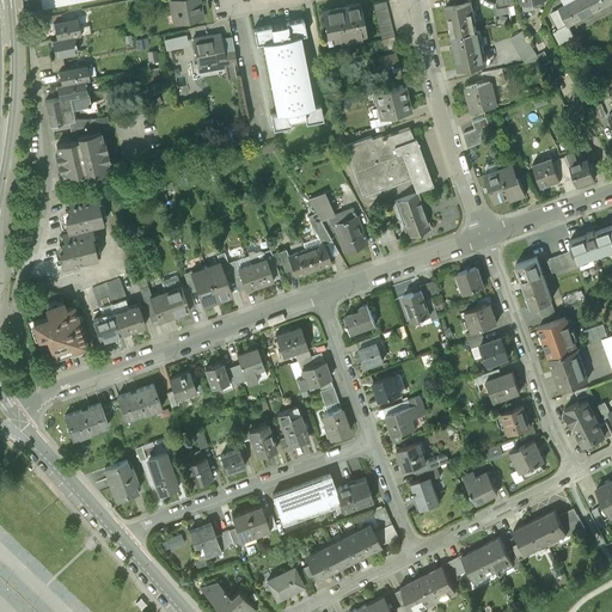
[(199,0),(170,0),(172,14),(177,14),(179,23),(203,18),(203,17),(201,18),(197,4),(200,2),(199,0)]
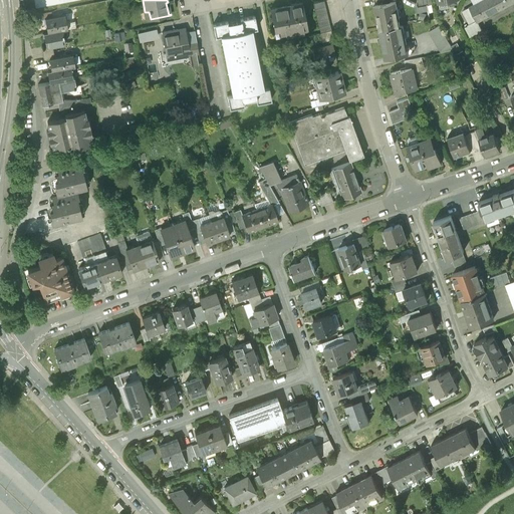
[(323,0),(313,3),(320,32),(330,29),(331,29),(323,0)]
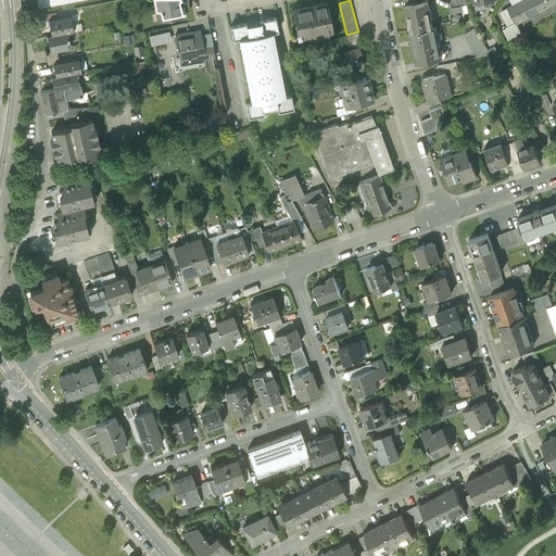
[(555,0),(520,0),(503,10),(510,25),(510,26),(517,22),(533,14),(533,15),(538,13),(536,12),(555,0)]
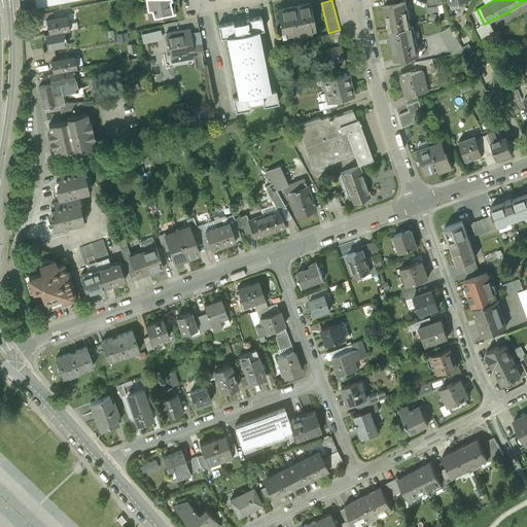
[(406,1),(384,5),(389,30),(411,25),(406,1)]
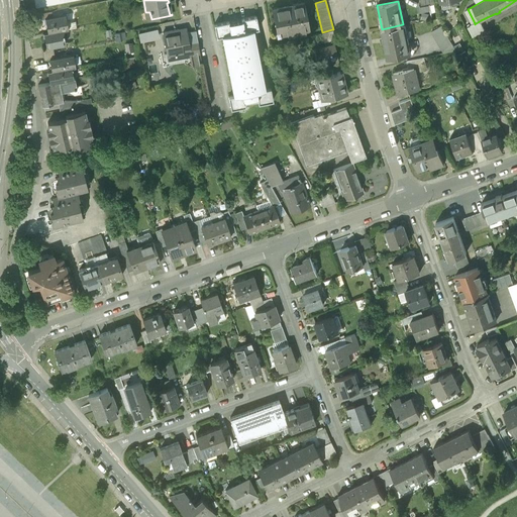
[(304,2),(272,8),(276,28),(281,27),(282,33),(309,27),(304,2)]
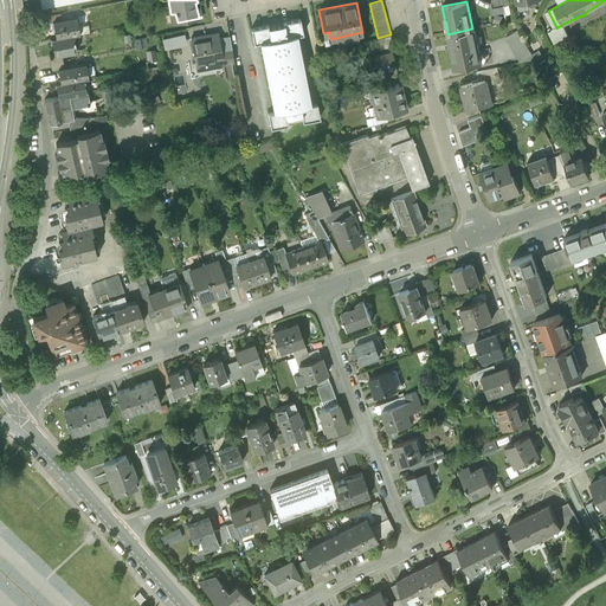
[(60,19),(53,21),(56,37),(56,38),(73,34),(79,33),(77,17),(60,19)]
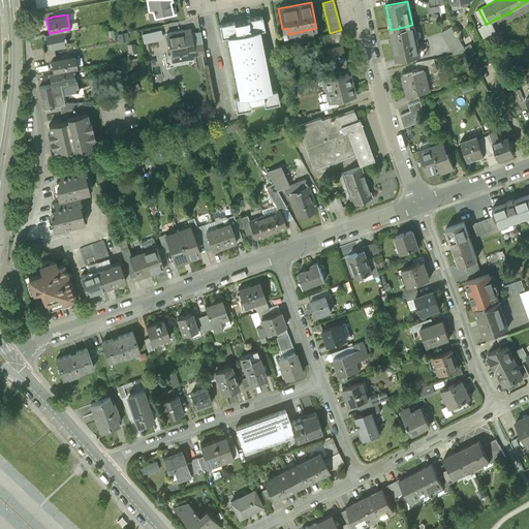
[(247,21),(235,23),(234,22),(219,24),(221,37),(226,36),(239,96),(234,97),(236,111),(251,107),(250,101),(262,99),(263,105),(279,102),(276,89),(271,90),(269,75),(266,60),(263,51),(259,30),(265,29),(265,28),(262,16),(247,19),(247,21)]
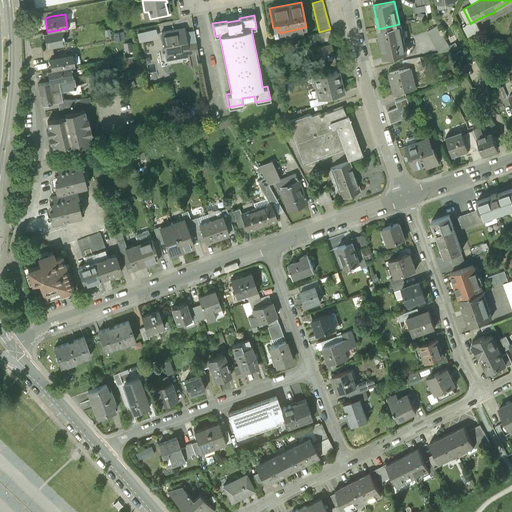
[(476,20),(470,24),(470,23),(464,27),(469,36),(481,29),(476,20)]
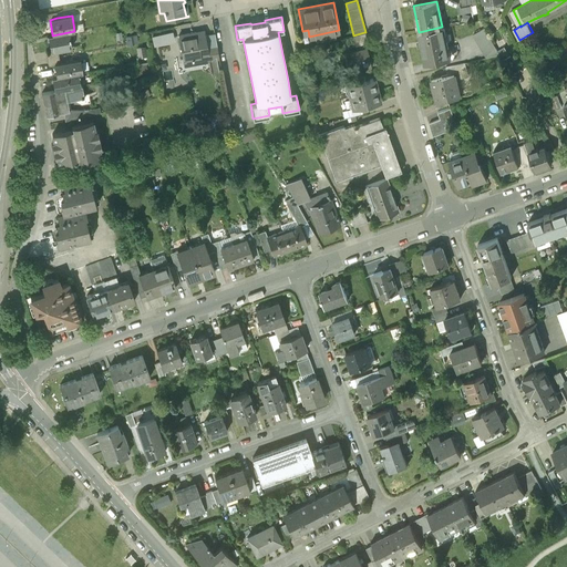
[(442,27),(419,32),(425,64),(451,59),(444,27),(442,27)]
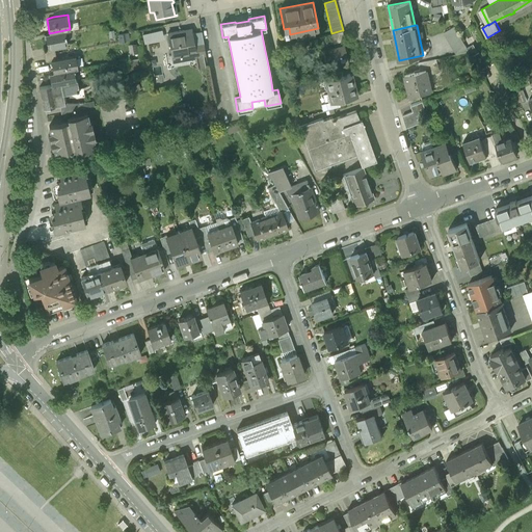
[(455,25),(444,31),(456,53),(469,50),(455,25)]
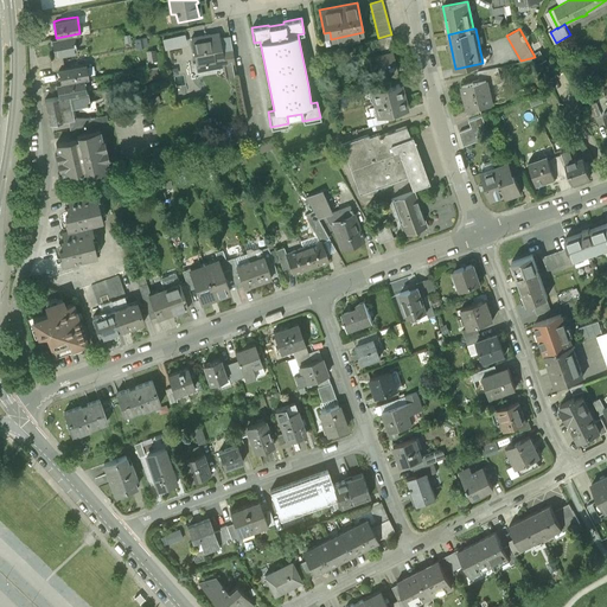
[(164,48),(185,43),(183,32),(161,37),(164,48)]
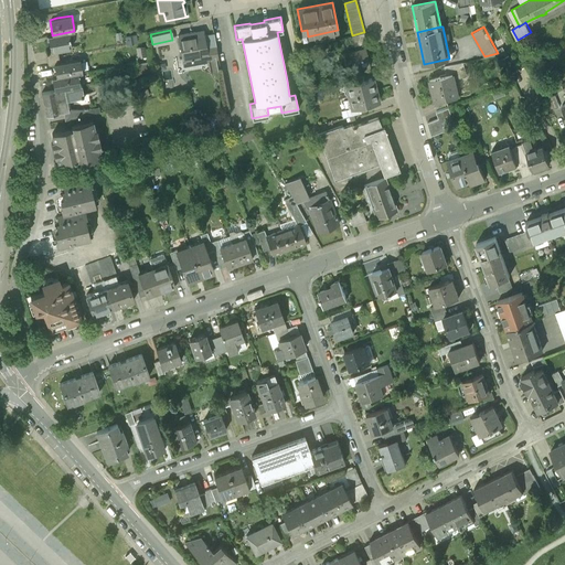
[(285,30),(283,30),(283,31),(277,32),(281,54),(286,53),(287,52),(288,49),(289,46),(285,30)]
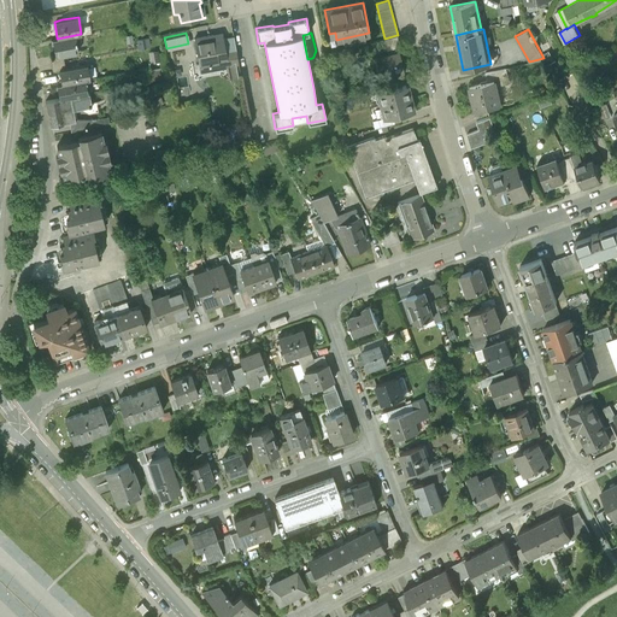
[(75,35),(57,39),(57,37),(52,39),(56,56),(63,54),(78,51),(75,35)]
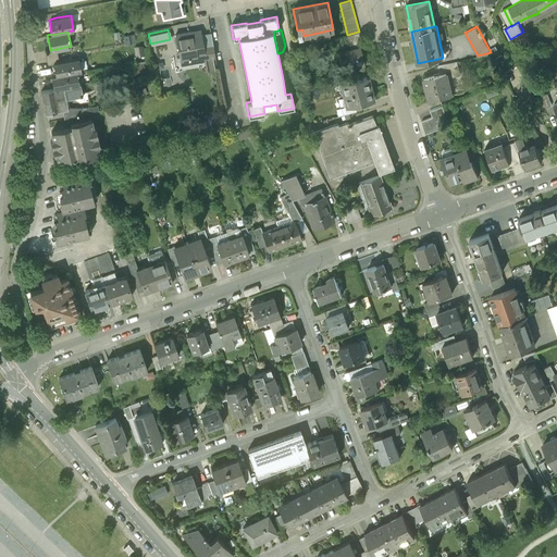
[(358,32),(347,35),(350,49),(359,47),(360,47),(362,47),(358,32)]
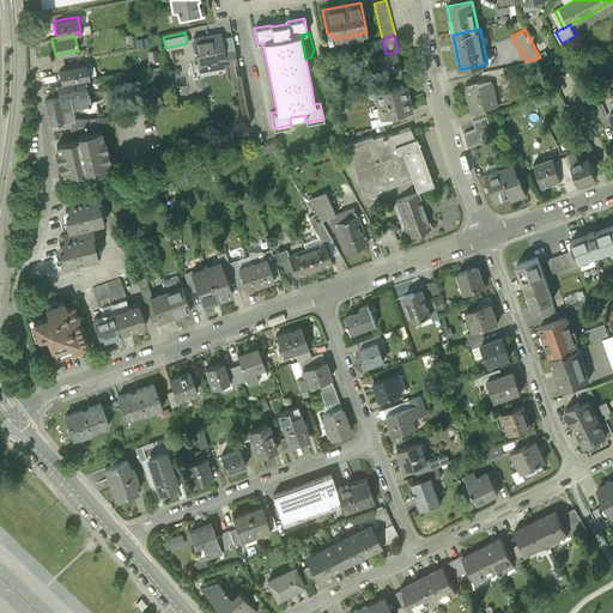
[(222,36),(204,40),(204,36),(193,38),(198,64),(224,59),(225,59),(224,50),(222,36)]
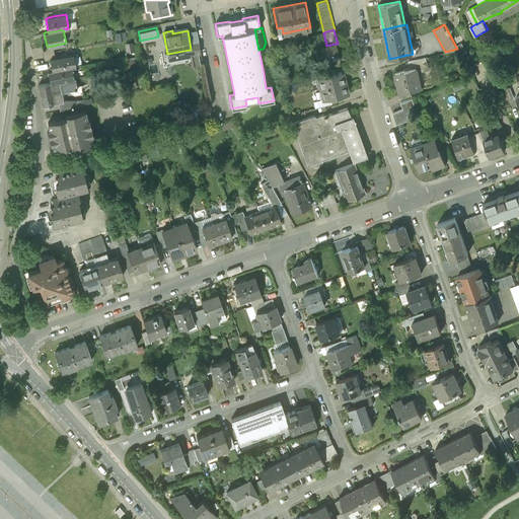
[(198,42),(190,43),(191,50),(190,50),(191,55),(201,53),(198,42)]
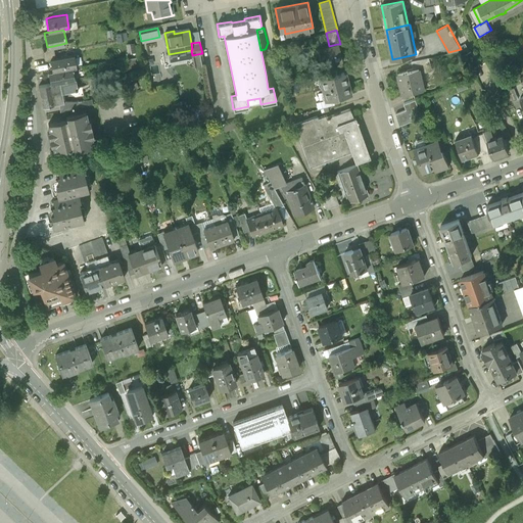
[(329,46),(317,49),(320,64),(341,59),(338,44),(337,44),(329,46)]
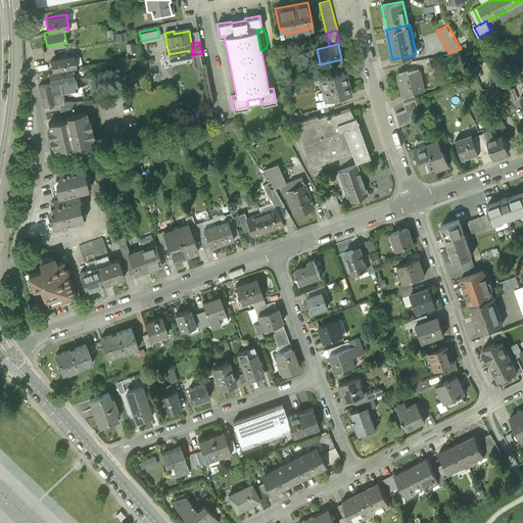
[(54,52),(43,54),(45,60),(50,59),(50,58),(55,57),(54,52)]
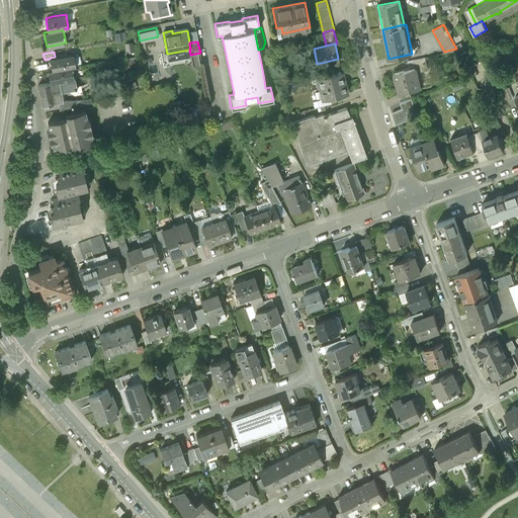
[(55,57),(50,58),(50,59),(52,70),(72,67),(76,66),(73,54),(55,57)]
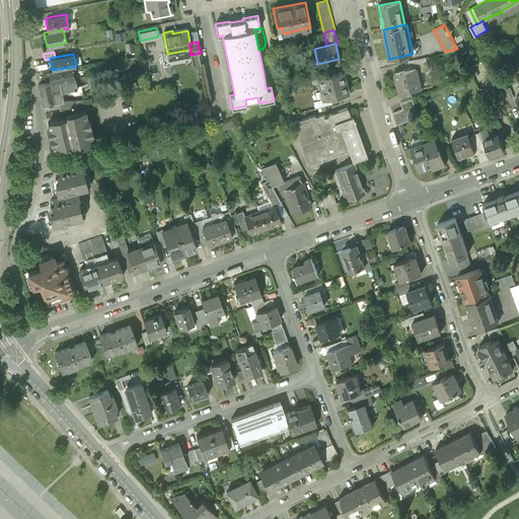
[(268,57),(261,59),(264,74),(271,72),(268,57)]
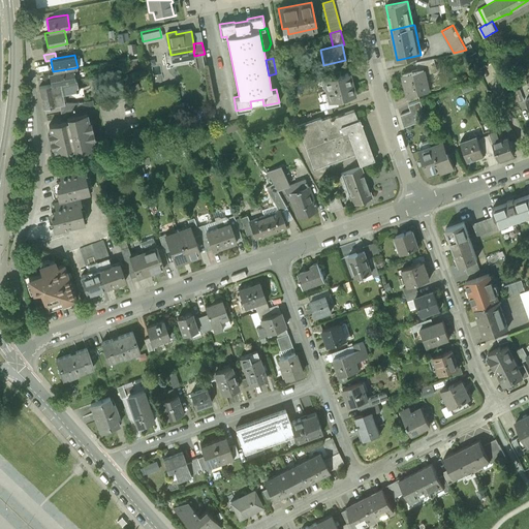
[(434,58),(416,62),(418,69),(424,68),(436,65),(434,58)]
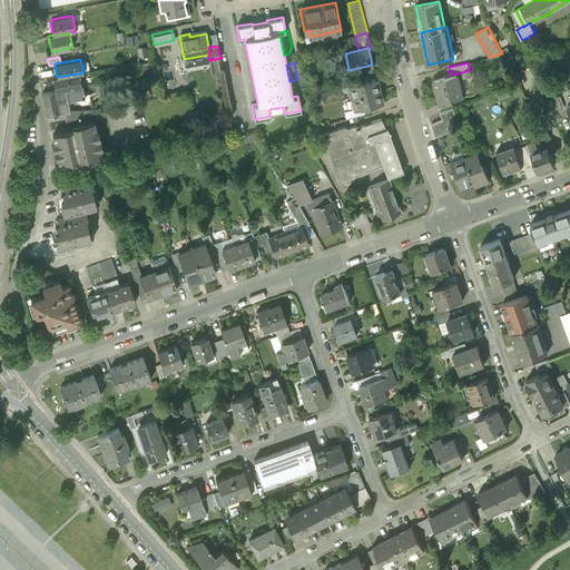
[(79,74),(57,77),(52,78),(55,90),(81,86),(79,74)]
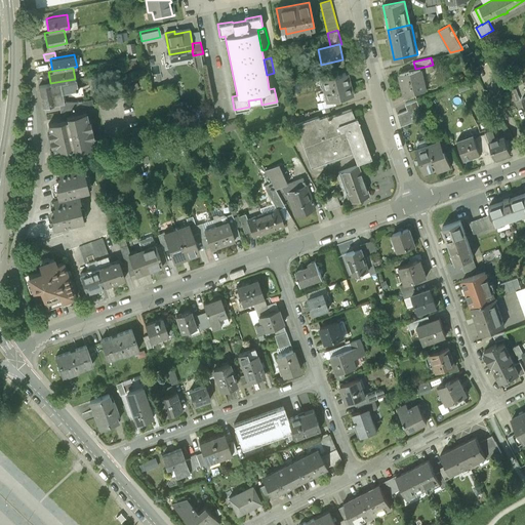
[(415,69),(400,73),(405,93),(415,91),(426,88),(420,68),(415,69)]
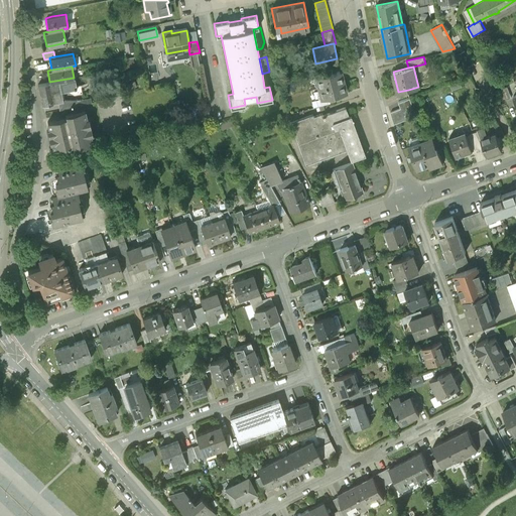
[(321,70),(308,73),(310,79),(315,78),(315,77),(316,77),(323,76),(321,70)]
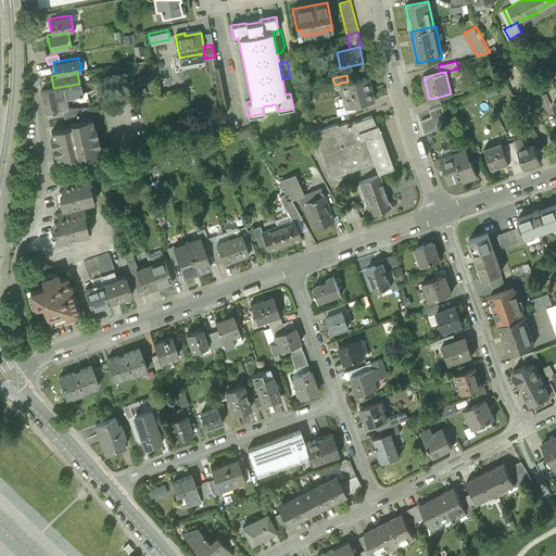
[(348,81),(341,83),(340,83),(340,84),(343,95),(369,88),(366,76),(365,76),(348,81)]
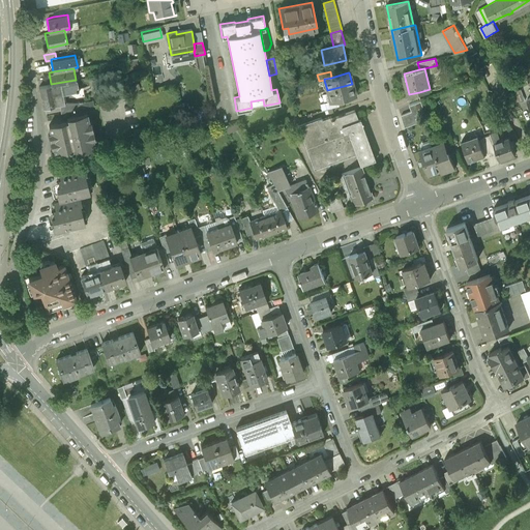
[(51,84),(39,86),(43,107),(55,105),(59,104),(64,102),(64,101),(63,93),(79,90),(77,79),(76,80),(51,84)]
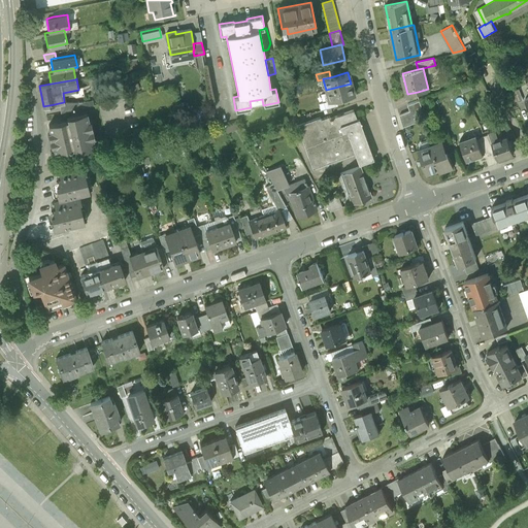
[(351,84),(326,90),(328,100),(328,101),(329,101),(329,100),(335,99),(353,95),(354,95),(351,84)]
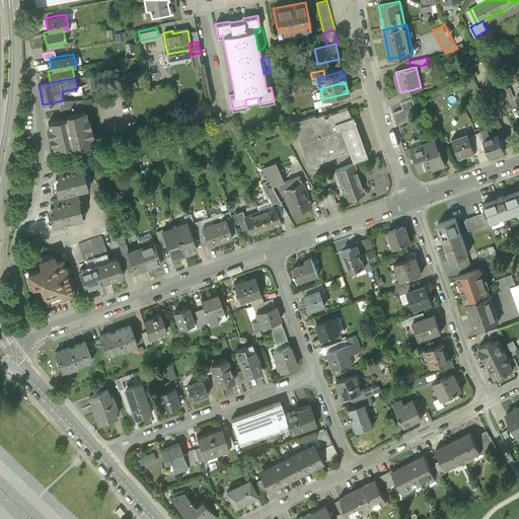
[(510,87),(504,89),(509,100),(514,98),(510,87)]
